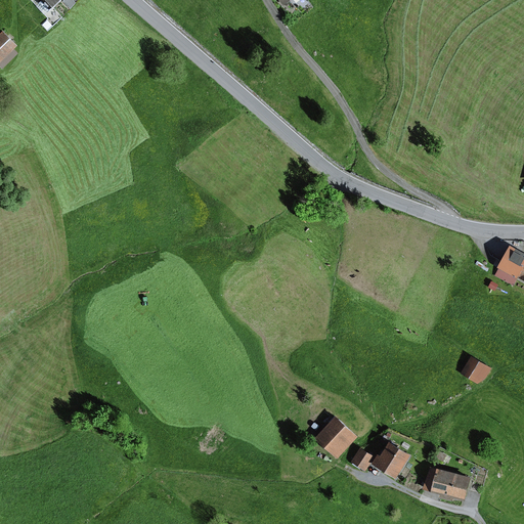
[(40,0),(50,10),(60,0),(40,0)]
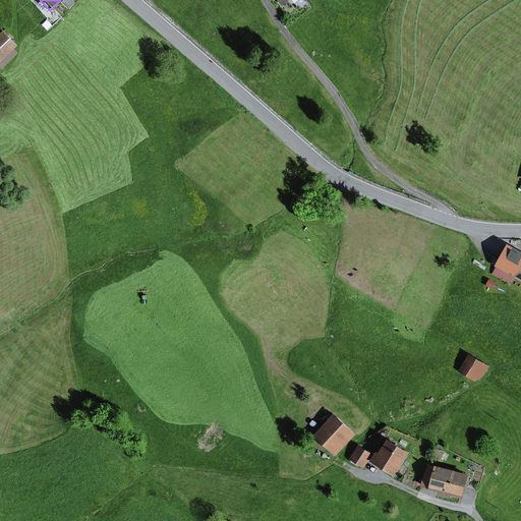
[(63,0),(62,1),(69,9),(75,4),(71,0),(63,0)]
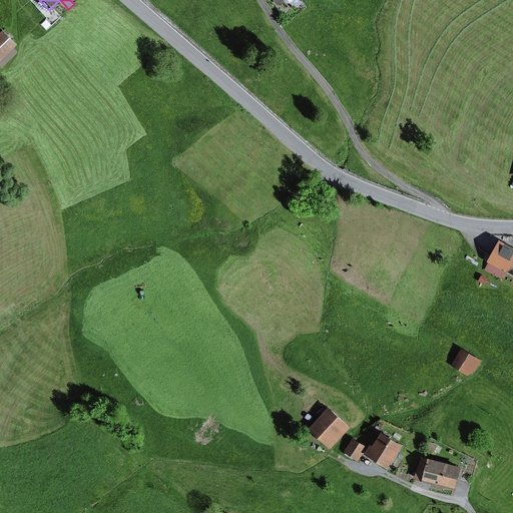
[(2,33),(0,34),(0,61),(14,49),(16,47),(2,33)]
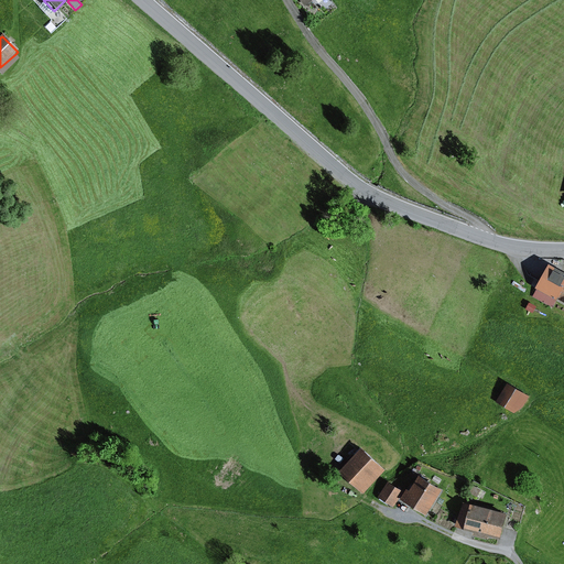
[(20,58),(15,54),(0,67),(0,72),(2,75),(20,58)]
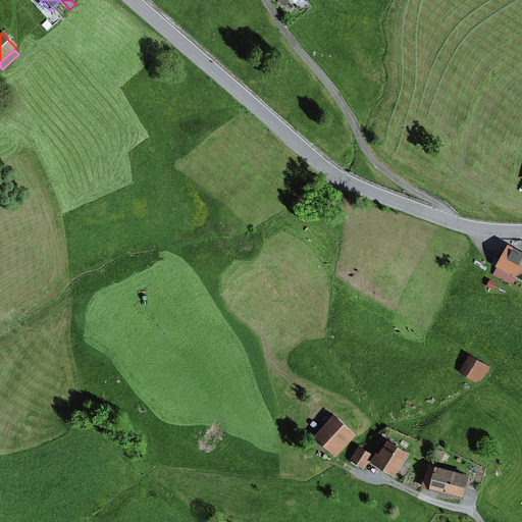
[(521,255),(506,247),(494,268),(496,269),(492,274),(511,284),(515,277),(521,280),(521,255)]
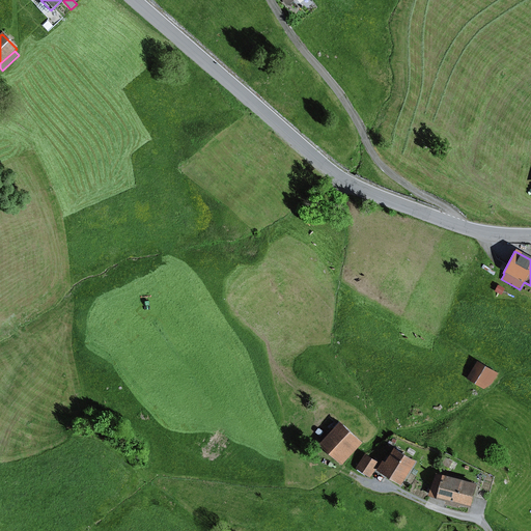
[(476,362),(466,380),(483,390),(493,384),(498,374),(476,362)]
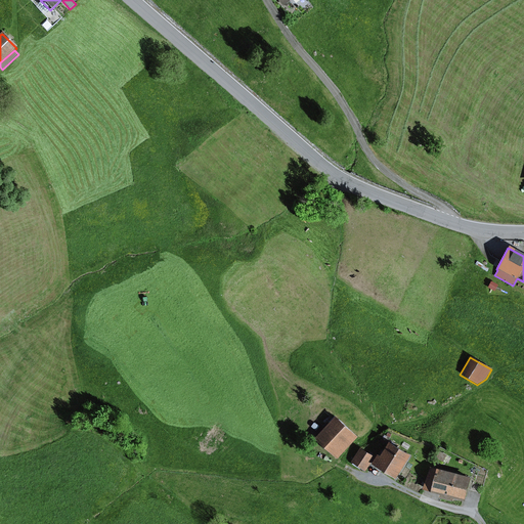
[(335,418),(314,440),(337,460),(356,438),(335,418)]
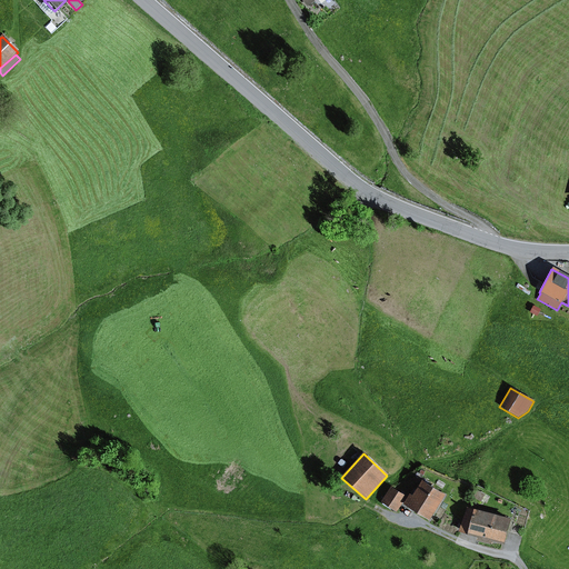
[(410,497),(409,496),(402,506),(428,521),(445,497),(420,481),(410,497)]
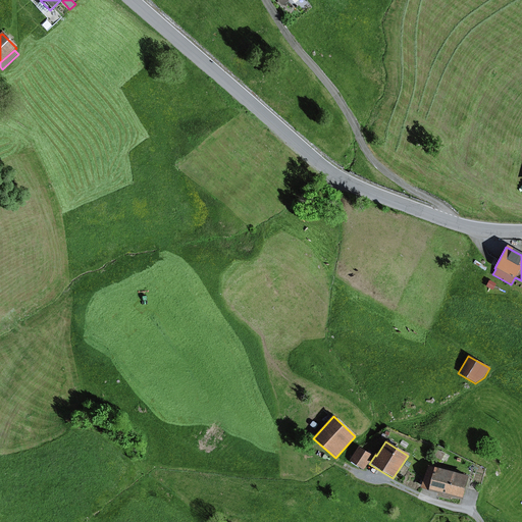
[(358,448),(350,461),(364,469),(369,460),(368,460),(371,455),(358,448)]
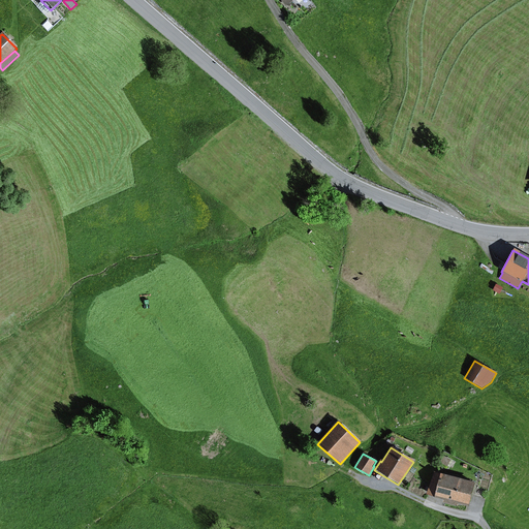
[(434,498),(440,474),(434,472),(427,495),(434,498)]
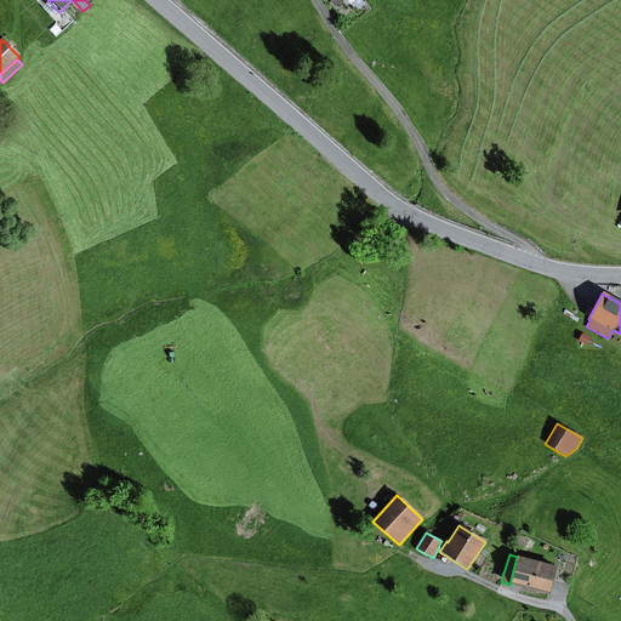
[(557,568),(517,557),(510,585),(508,585),(520,588),(519,592),(534,596),(535,593),(550,597),(557,568)]
